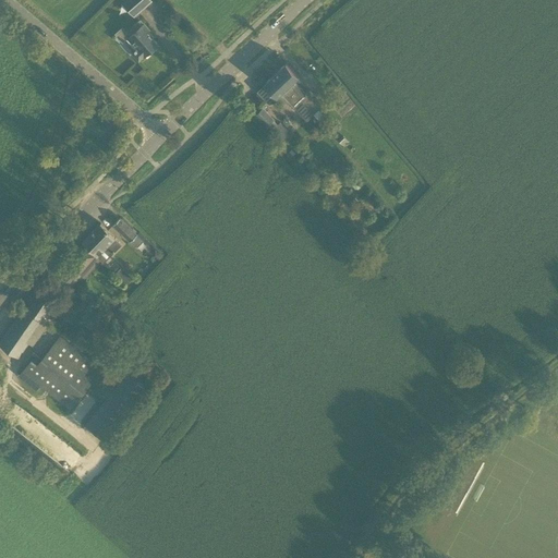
[(124,0),(122,2),(134,15),(152,0),(150,0),(124,0)]
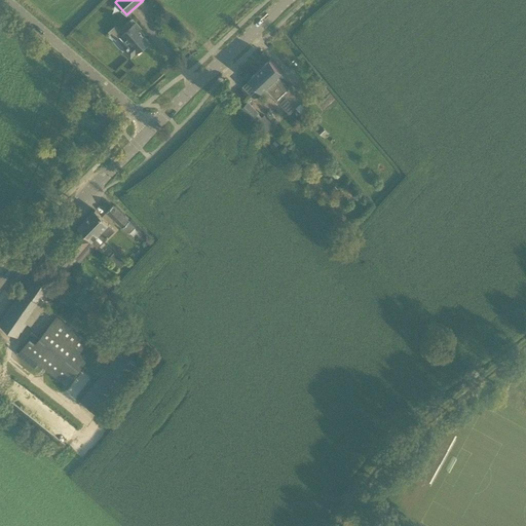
[(119,29),(116,25),(108,31),(115,40),(120,36),(128,44),(126,45),(127,47),(124,50),(130,58),(135,53),(136,53),(149,41),(139,30),(141,28),(133,17),(119,29)]
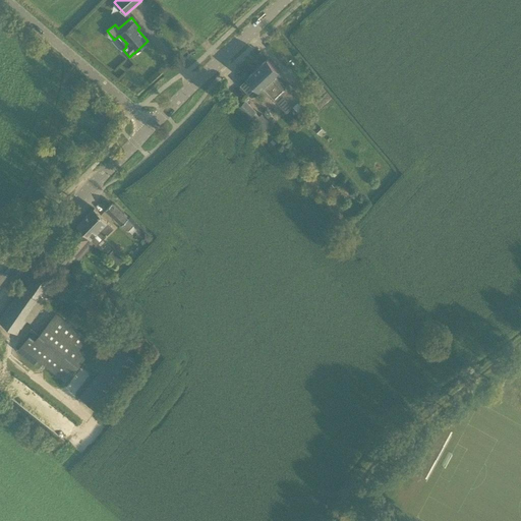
[(256,69),(292,107),(303,118),(306,115),(301,110),(302,109),(296,103),(301,99),(288,84),(285,88),(275,76),(280,72),(274,66),(268,59),(256,69)]
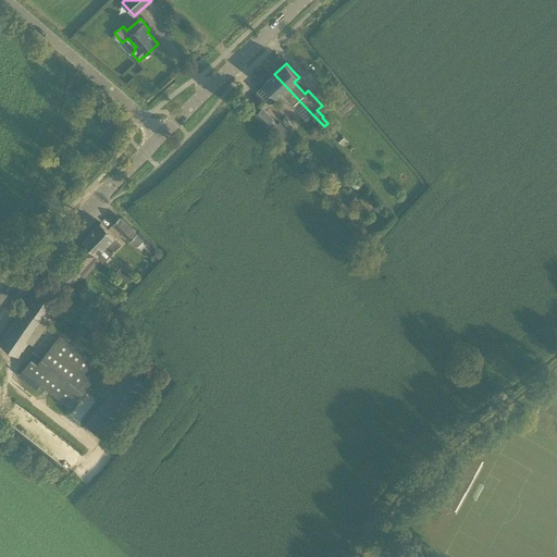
[(274,74),(263,84),(264,85),(257,91),(264,99),(270,104),(282,94),(294,107),(307,120),(312,114),(274,74)]
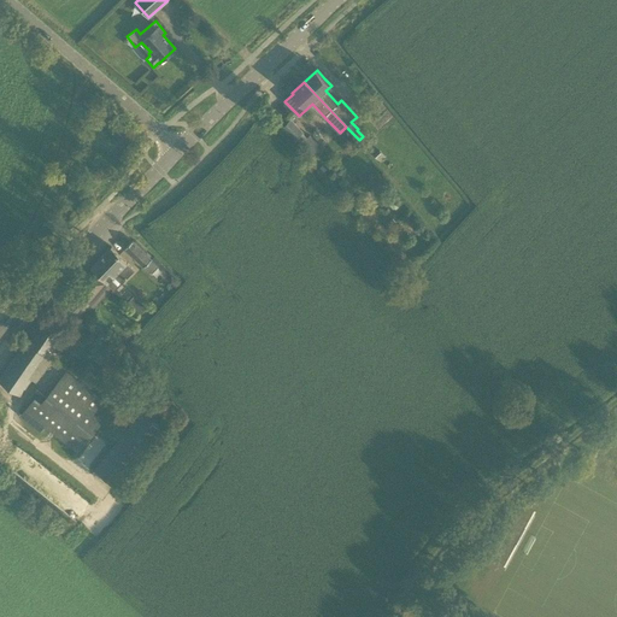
[(295,141),(304,133),(291,118),(282,127),(295,141)]
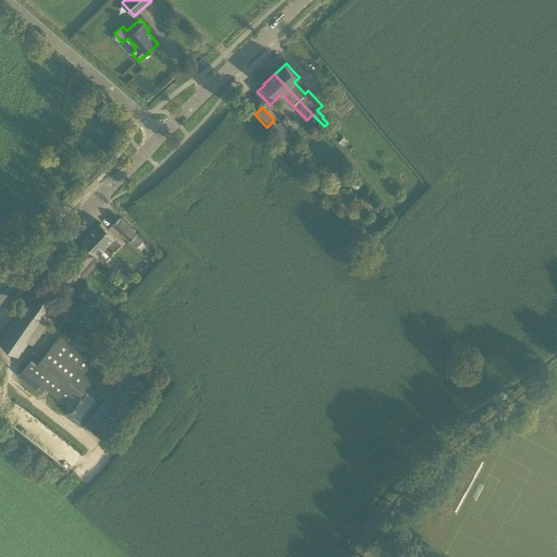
[(289,133),(280,122),(269,132),(280,143),(289,133)]
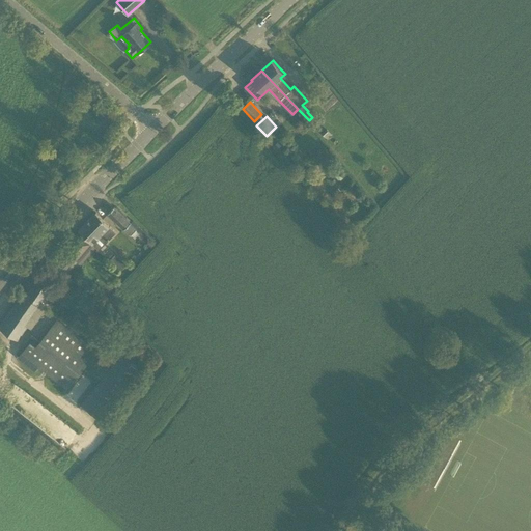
[(114,207),(108,215),(123,230),(124,229),(130,235),(136,228),(131,223),(114,207)]
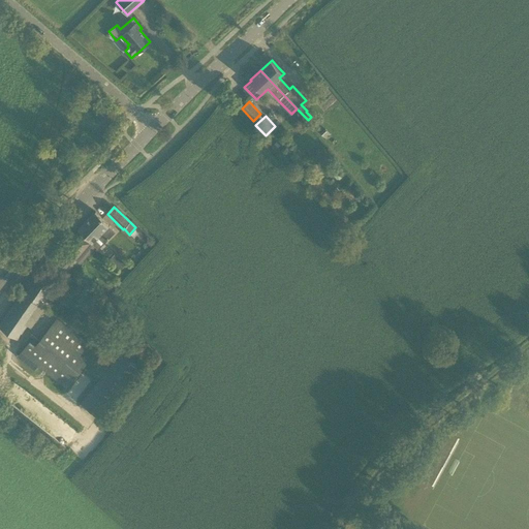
[(102,219),(95,212),(78,229),(86,237),(92,243),(98,249),(109,239),(116,231),(102,219)]
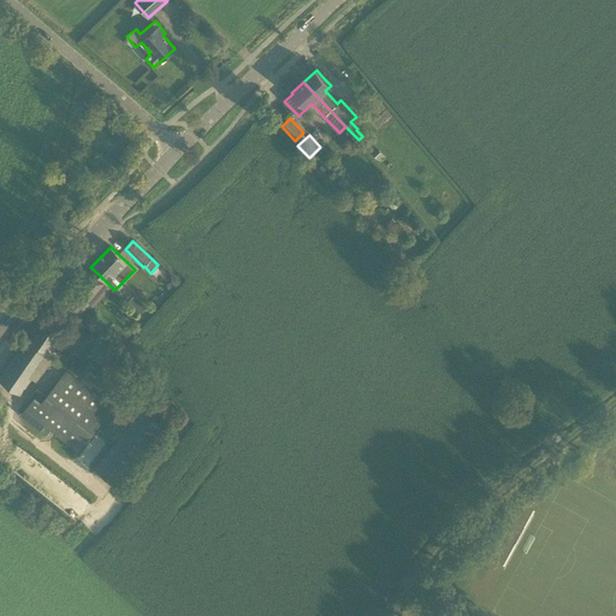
[(110,288),(93,273),(65,306),(78,317),(89,303),(94,306),(104,295),(110,288)]
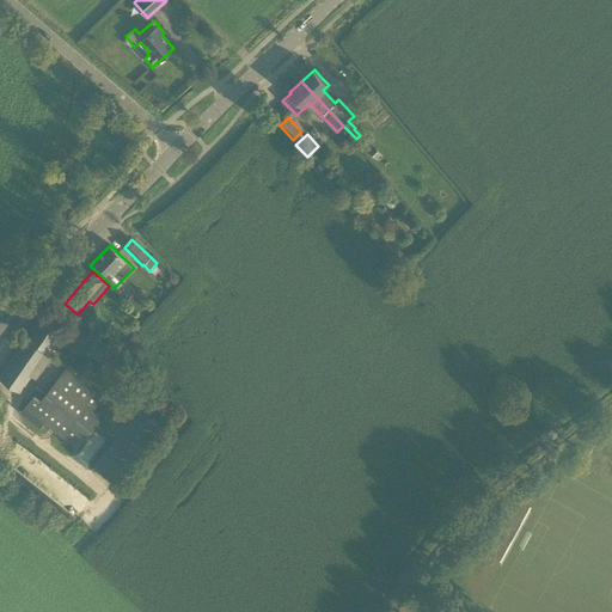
[(66,326),(55,318),(46,311),(0,375),(0,378),(19,392),(31,375),(36,379),(55,352),(50,349),(66,326)]
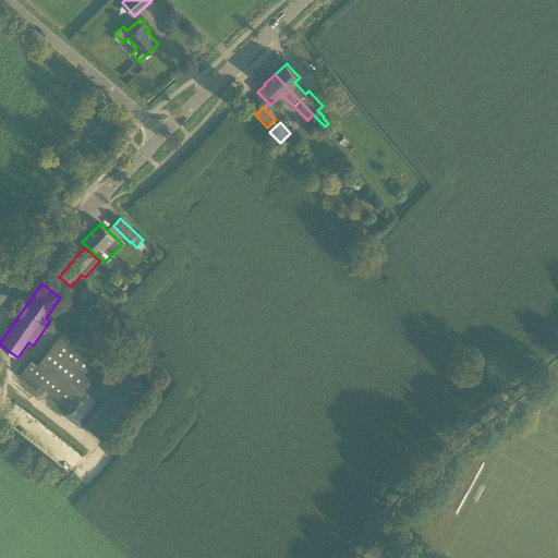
[(43,358),(38,364),(32,359),(22,371),(23,372),(19,377),(36,391),(40,386),(70,409),(93,380),(84,374),(93,362),(60,336),(43,358)]
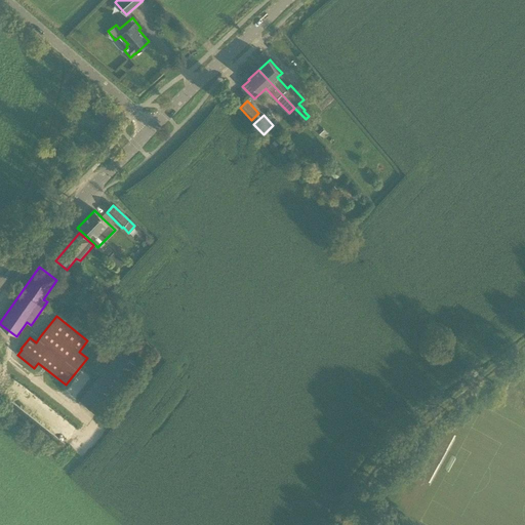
[(98,415),(139,364),(121,349),(80,400),(98,415)]
